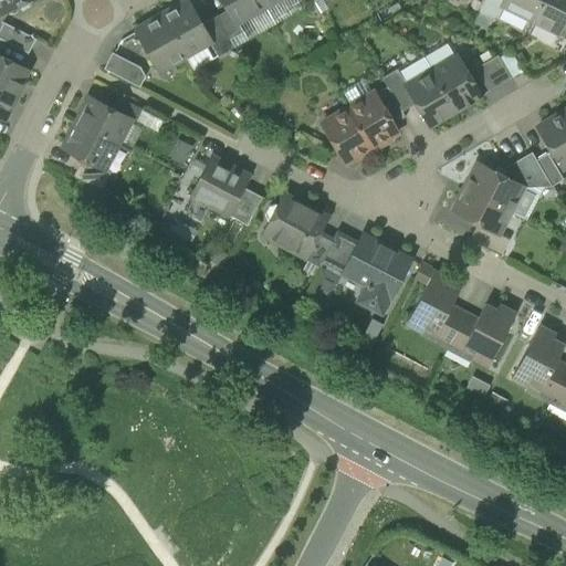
[(0,0),(0,14),(17,6),(23,10),(30,6),(29,0),(0,0)]
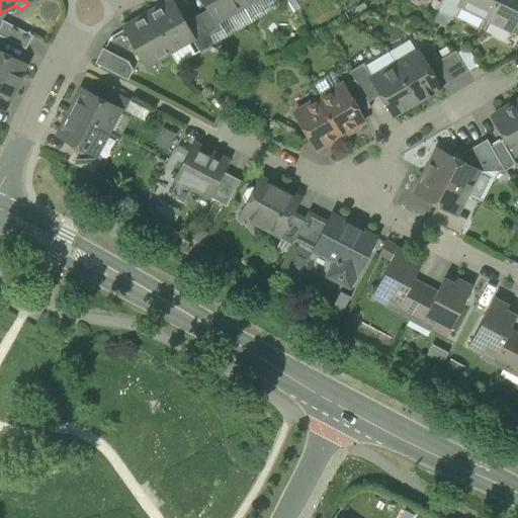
[(218,20),(242,6),(238,0),(203,0),(208,9),(216,21),(218,20)]
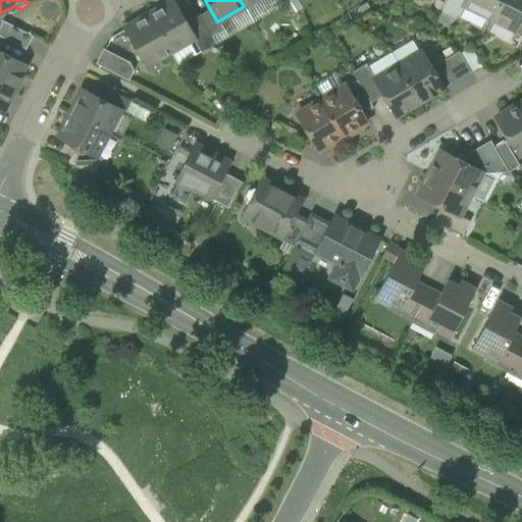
[(448,0),(442,10),(458,18),(464,6),(463,5),(465,0),(448,0)]
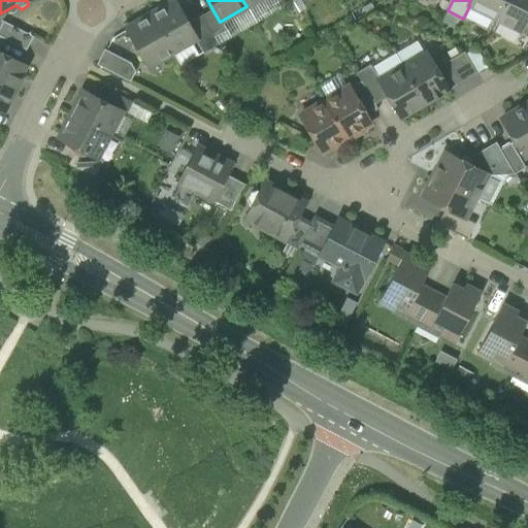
[(469,6),(498,20),(507,0),(470,0),(468,5),(469,6)]
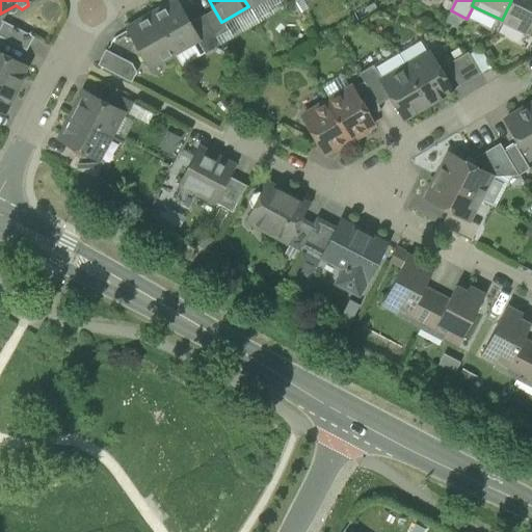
[(531,0),(511,0),(502,20),(526,32),(531,23),(531,22),(531,0)]
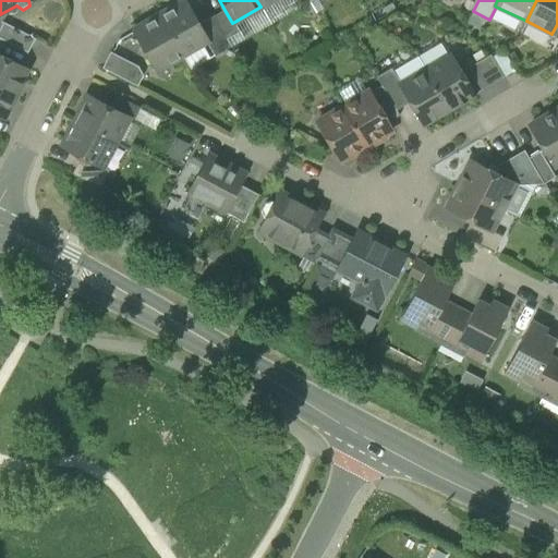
[(185,1),(160,15),(183,55),(208,40),(198,24),(185,1)]
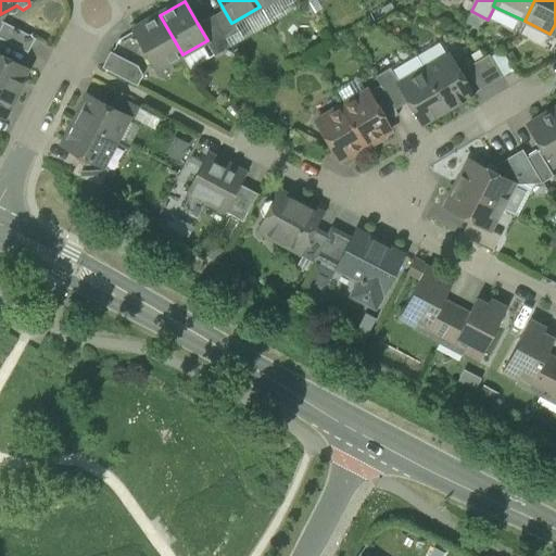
[(224,10),(213,16),(226,39),(239,32),(234,22),(231,23),(224,10)]
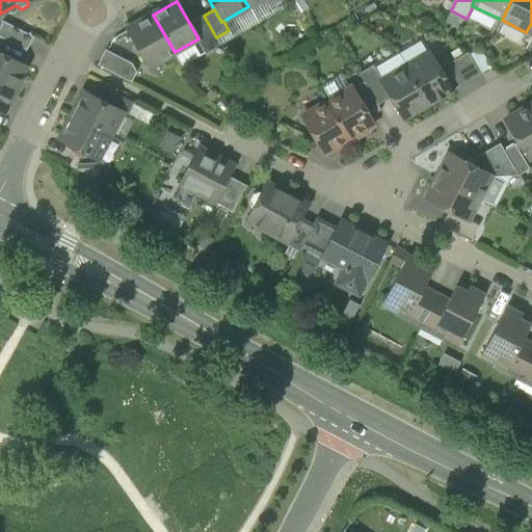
[(175,53),(175,52),(153,15),(127,29),(150,68),(175,53)]
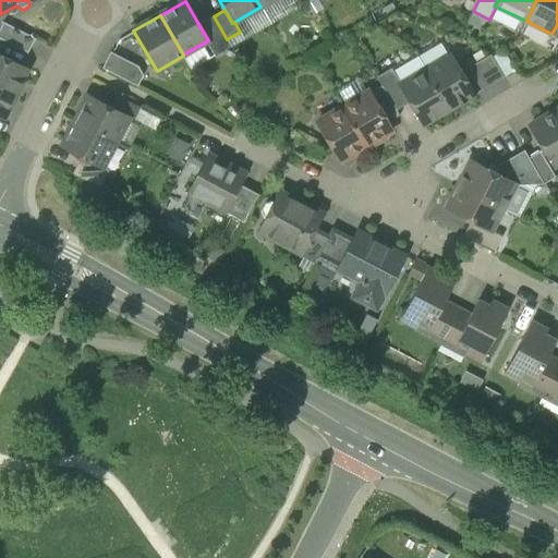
[(227,39),(214,16),(198,24),(208,40),(213,48),(227,39)]
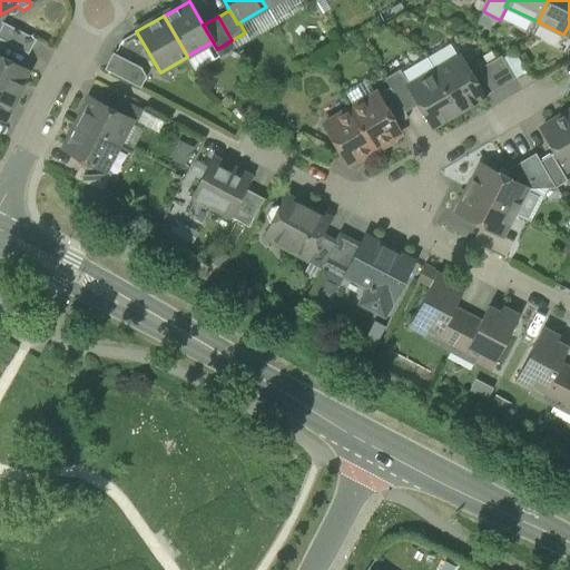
[(0,38),(7,42),(29,53),(36,39),(3,23),(0,30),(0,38)]
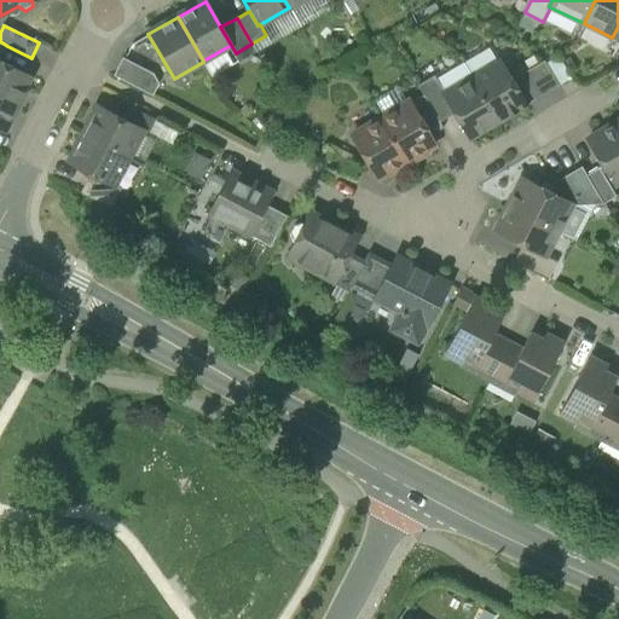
[(114,75),(152,96),(158,84),(154,74),(123,58),(114,75)]
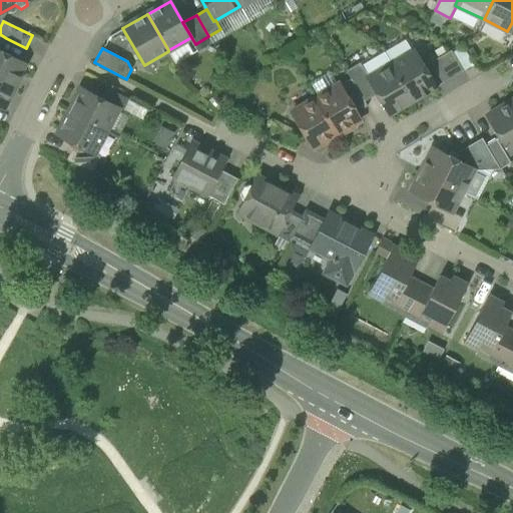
[(0,77),(15,85),(21,75),(19,74),(24,63),(0,50),(0,77)]
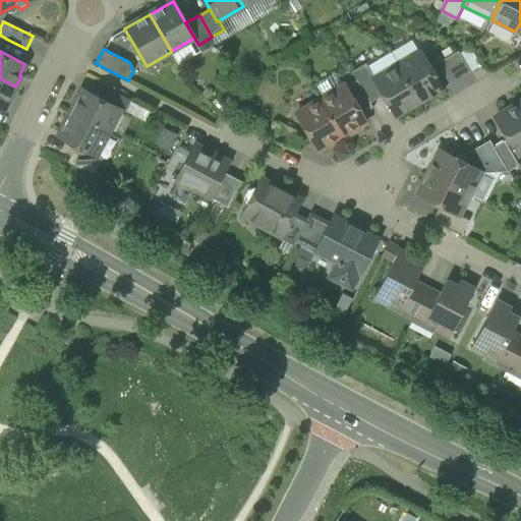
[(437,63),(450,84),(470,72),(458,51),(437,63)]
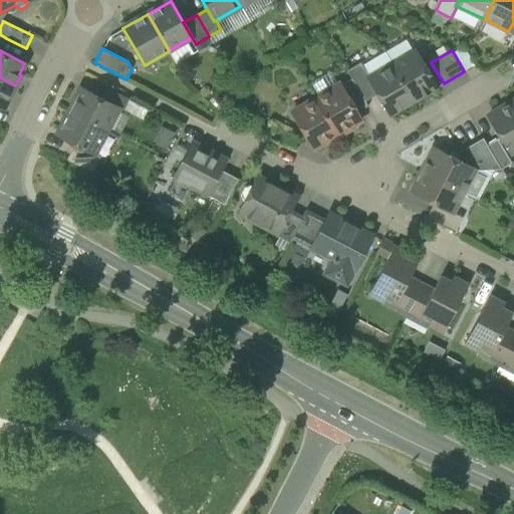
[(415,51),(392,64),(414,100),(437,87),(415,51)]
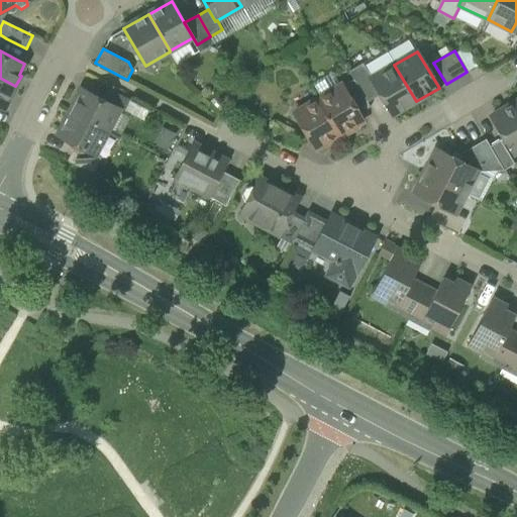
[(348,71),(353,80),(367,102),(381,94),(372,79),(372,78),(363,63),(348,71)]
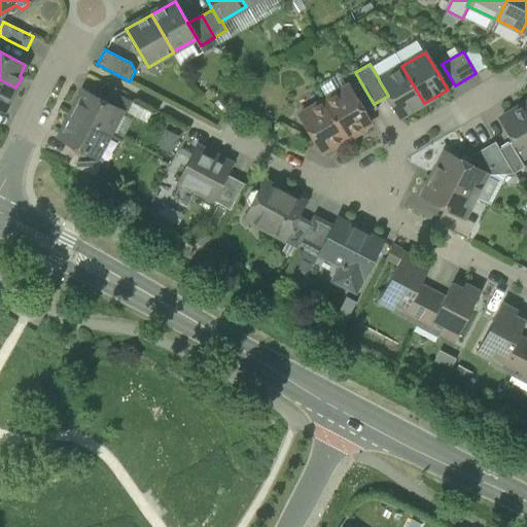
[(400,117),(424,103),(401,66),(379,79),(379,80),(388,96),(400,117)]
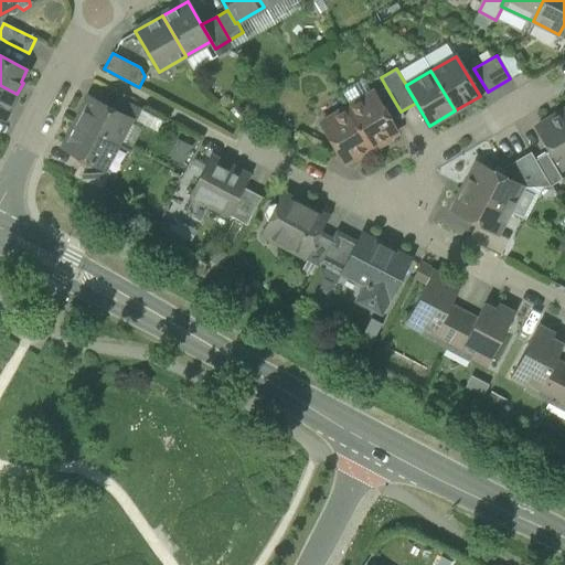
[(0,117),(3,119),(17,94),(0,85),(0,117)]
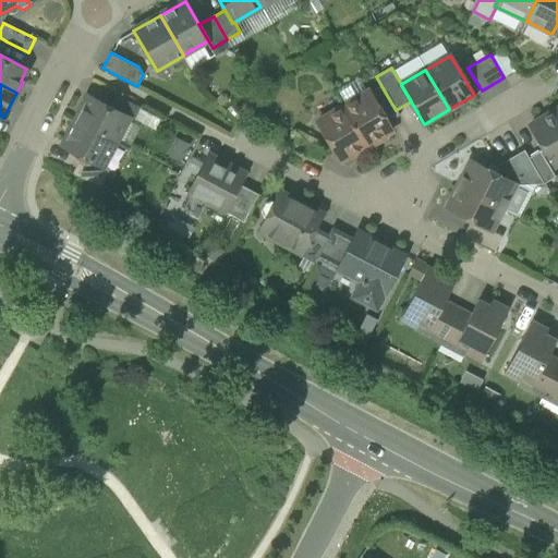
[(399,116),(396,110),(381,86),(371,93),(388,122),(399,116)]
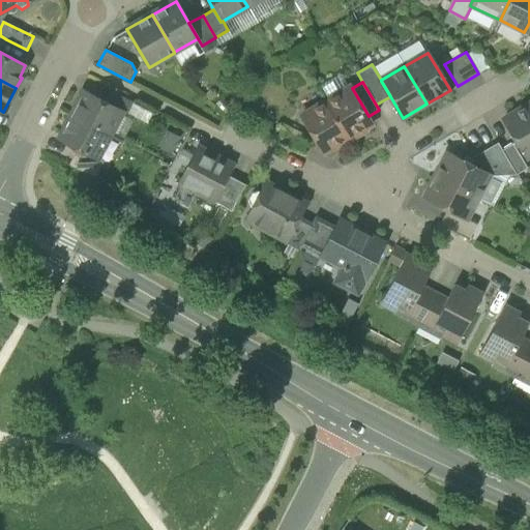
[(351,86),(326,101),(348,139),(373,124),(369,116),(352,88),(351,86)]
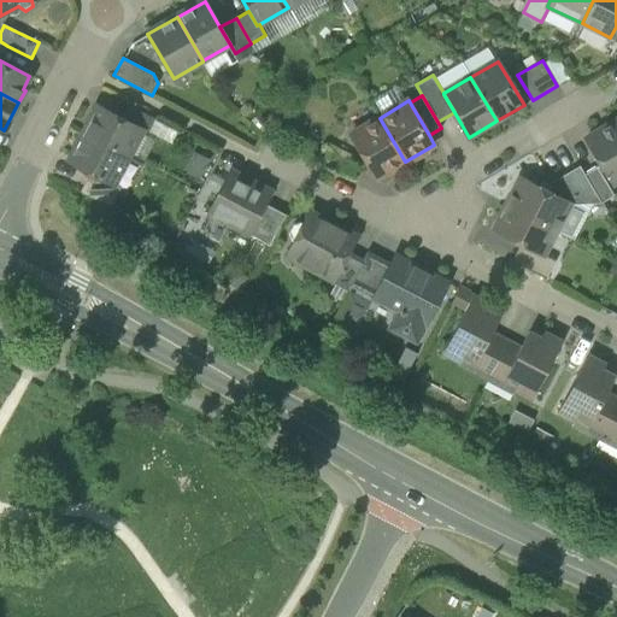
[(142,130),(148,134),(157,119),(129,105),(123,118),(142,129),(142,130)]
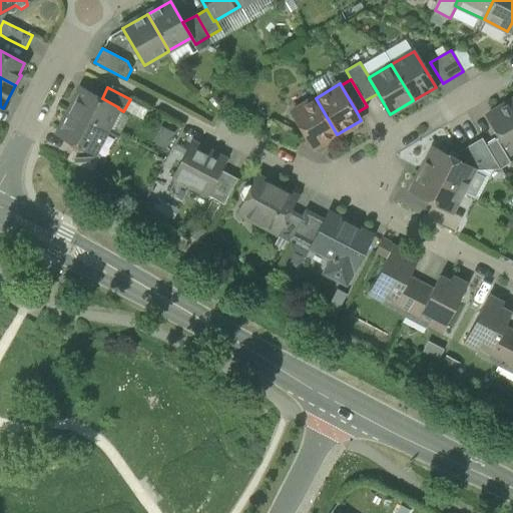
[(81,88),(69,111),(106,131),(118,108),(118,107),(102,98),(81,88)]
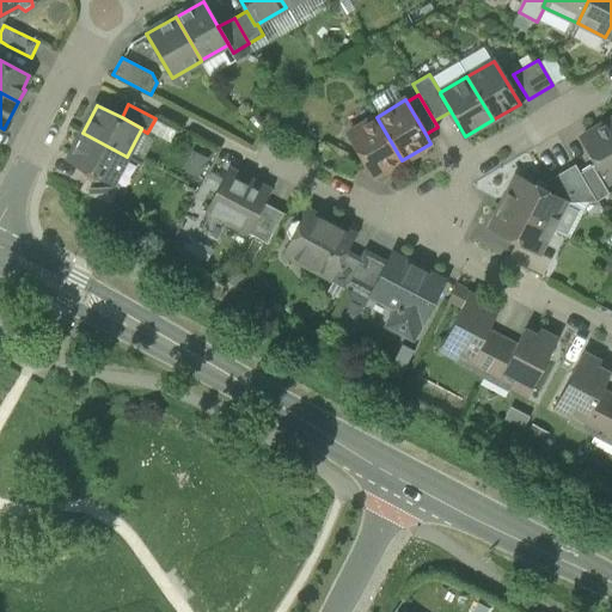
[(373,177),(402,160),(377,117),(348,134),(373,177)]
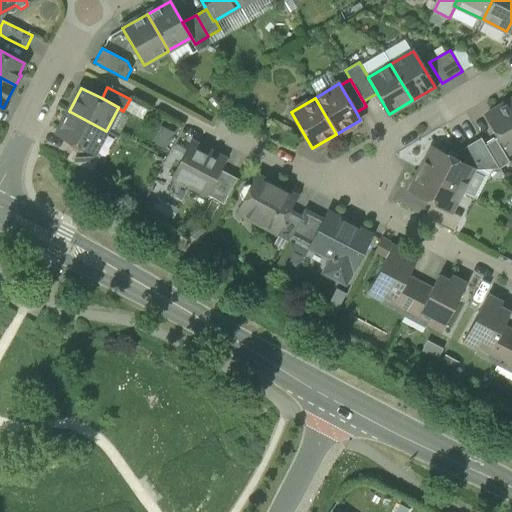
[(511,99),(486,115),(509,153),(511,150),(511,99)]
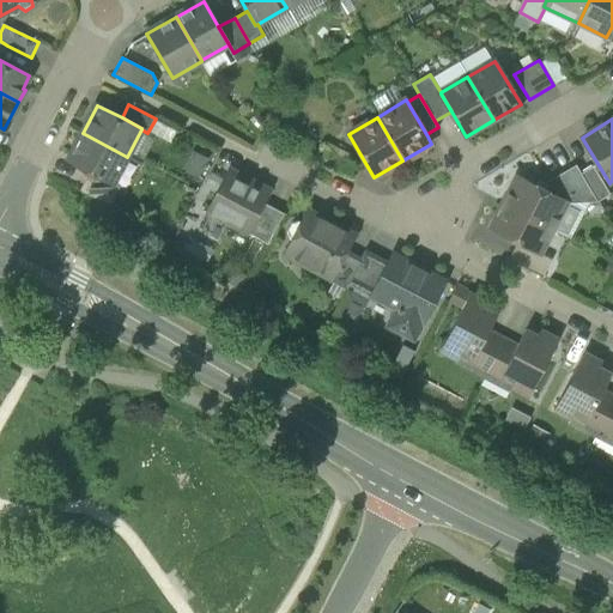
[(114,183),(127,157),(83,133),(68,162),(90,173),(113,184),(114,183)]
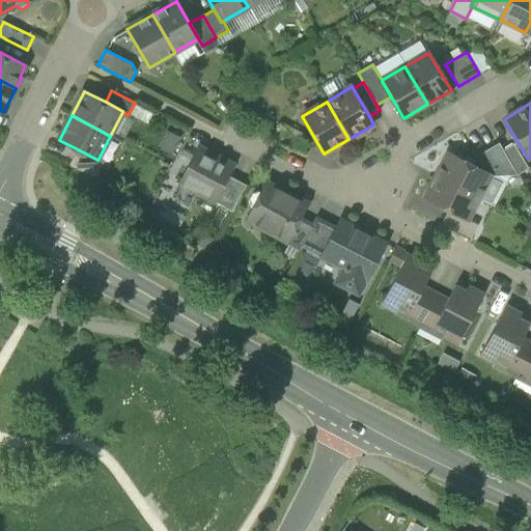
[(161,145),(172,150),(179,136),(168,131),(161,145)]
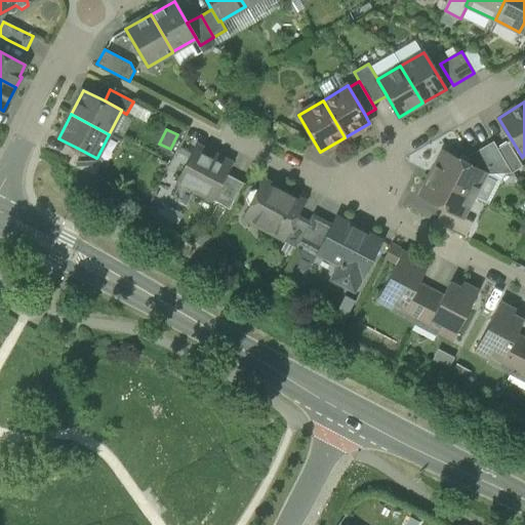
[(505,173),(513,173),(497,148),(493,142),(470,155),(466,163),(486,173),(505,173)]
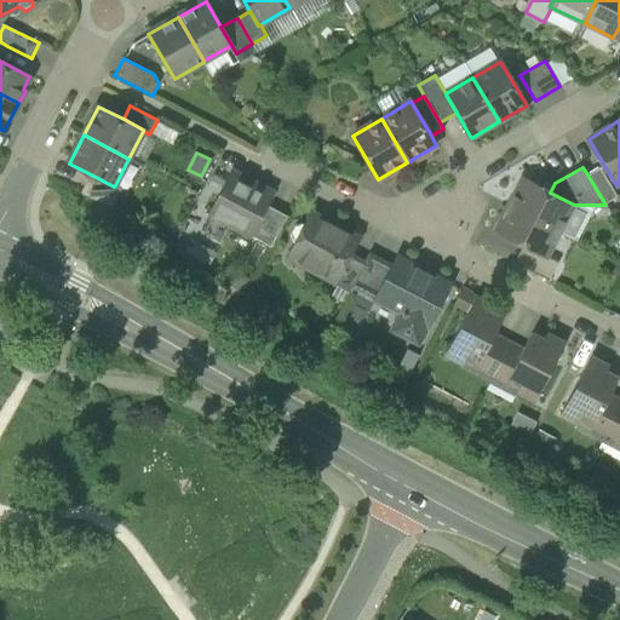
[(600,167),(587,174),(606,205),(618,197),(600,167)]
